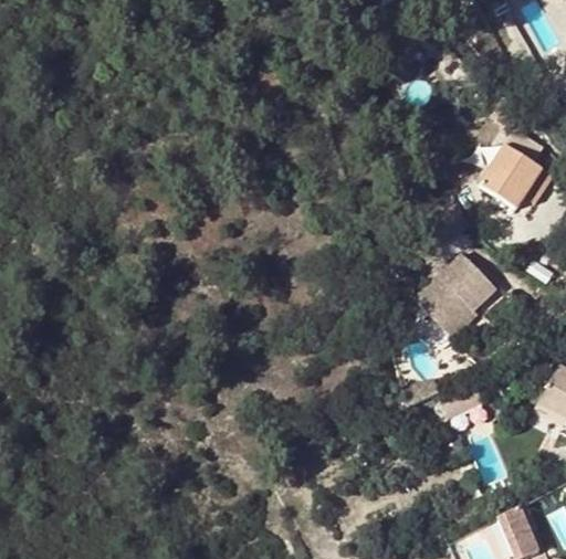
[(507,128),(498,141),(523,161),(534,147),(507,128)]
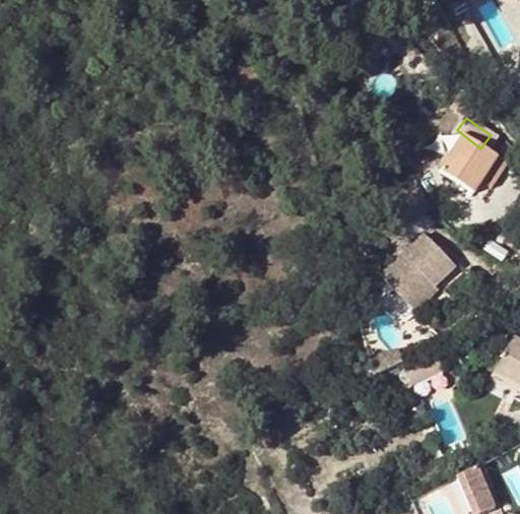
[(508,169),(463,137),(438,172),(472,198),(479,187),(488,176),(498,183),(508,169)]
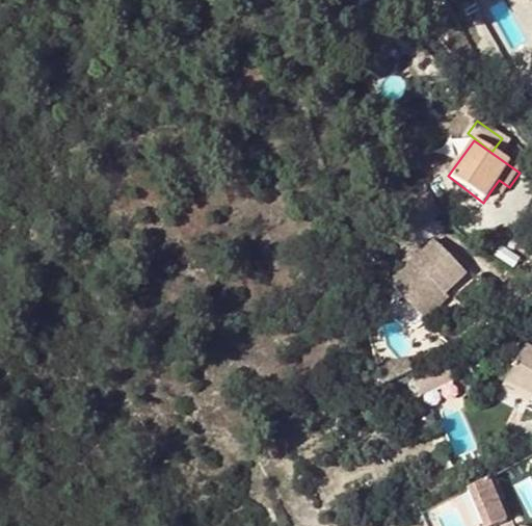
[(501,200),(509,187),(499,180),(490,191),(501,200)]
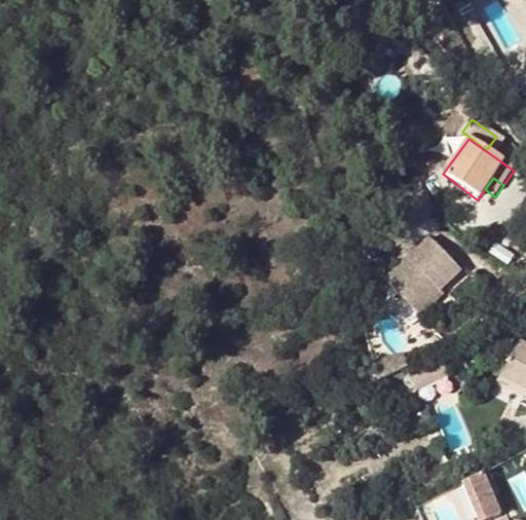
[(436,287),(439,289),(460,269),(428,235),(383,276),(413,308),(436,287)]
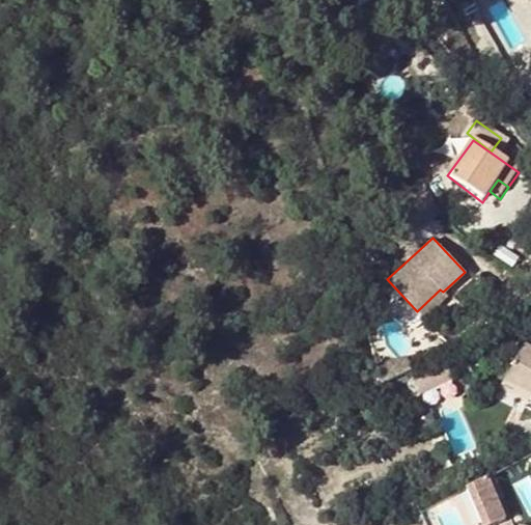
[(530,342),(524,339),(504,376),(530,389),(530,342)]
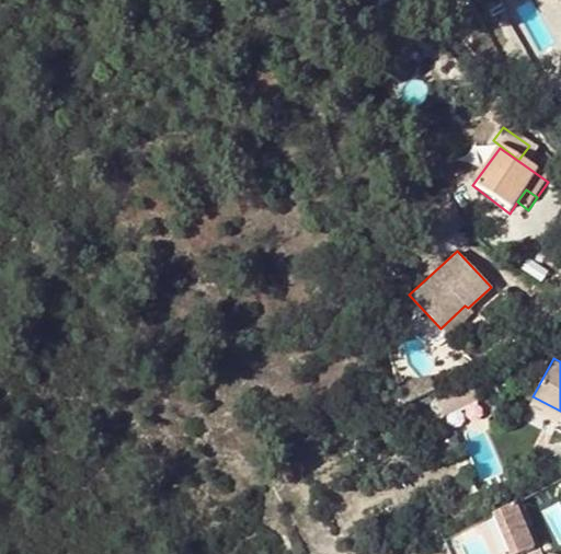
[(515,499),(493,510),(512,553),(535,542),(515,499)]
